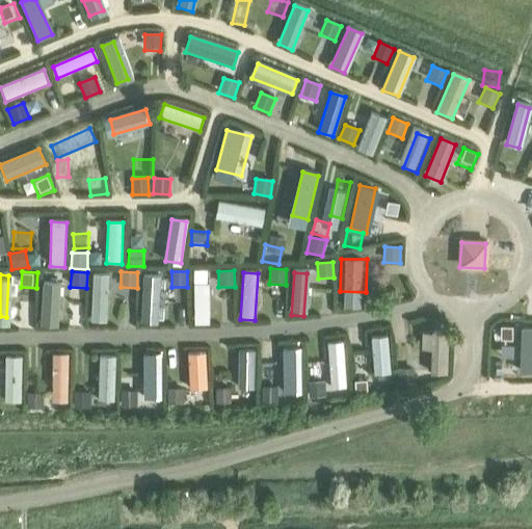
[(92,274),(90,314),(104,314),(107,275),(92,274)]
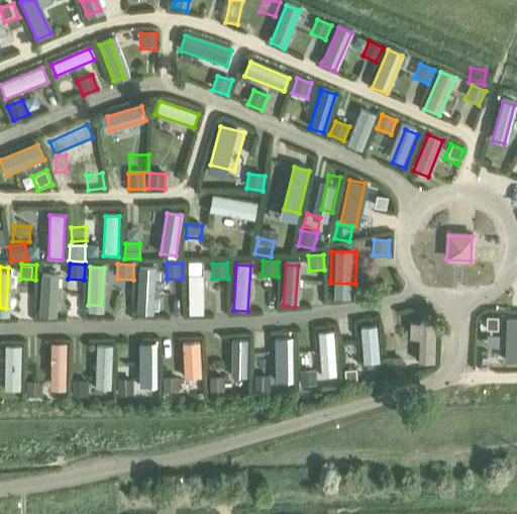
[(139,267),(137,302),(151,303),(153,268),(139,267)]
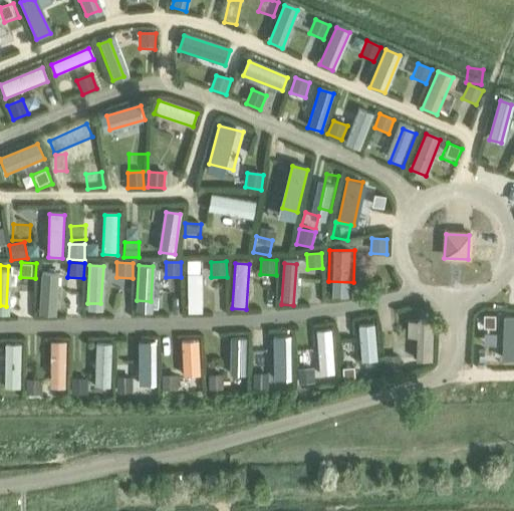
[(43,266),(40,307),(52,308),(55,267),(43,266)]
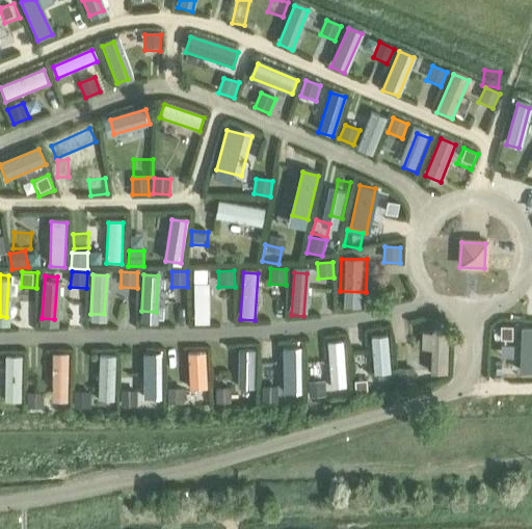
[(194,285),(194,324),(209,324),(208,285),(194,285)]
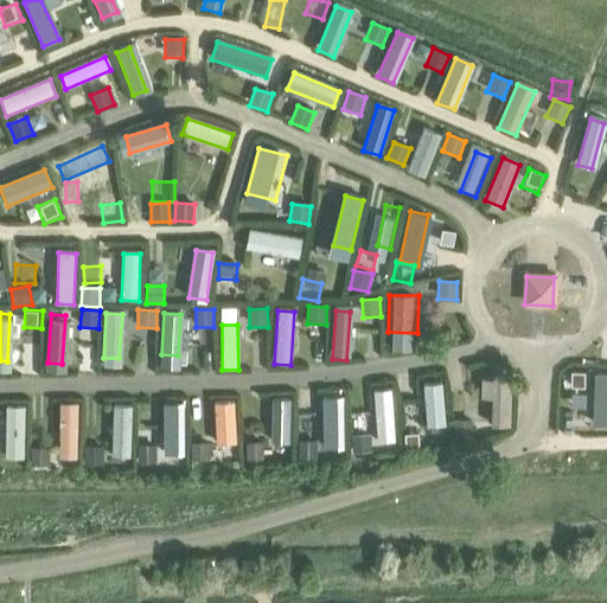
[(606,374),(566,372),(564,391),(583,391),(585,395),(594,395),(598,392),(606,392),(606,374)]
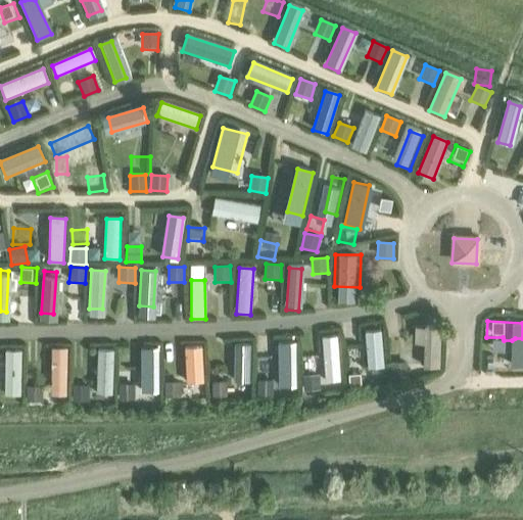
[(426,325),(425,361),(439,361),(439,325),(426,325)]
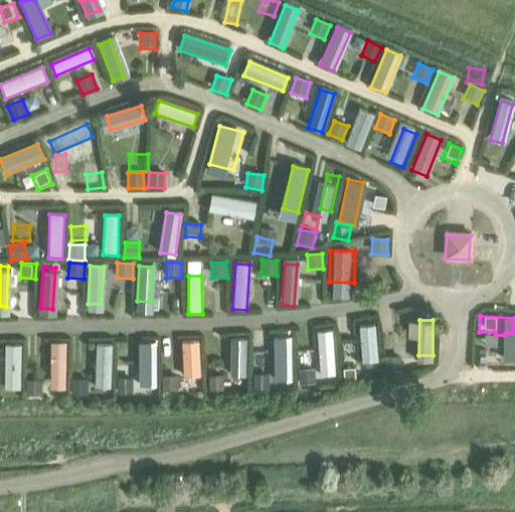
[(361,325),(365,363),(377,362),(373,324),(361,325)]
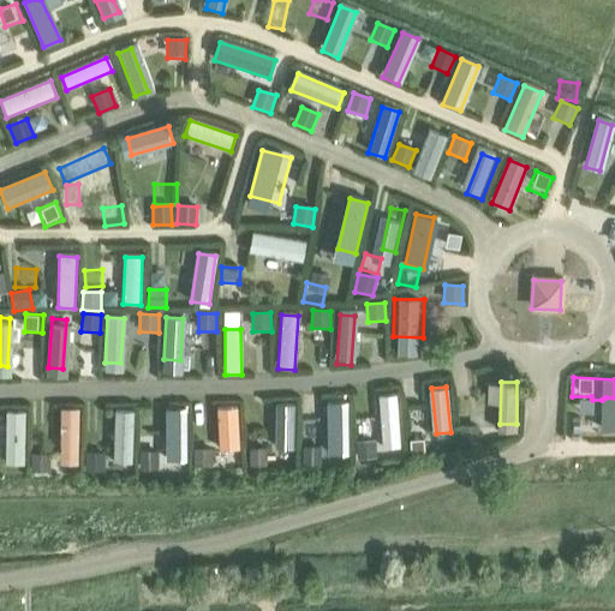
[(378,397),(382,449),(400,448),(395,396),(378,397)]
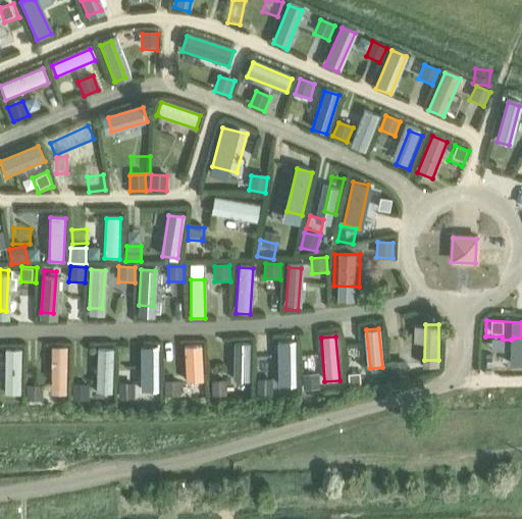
[(281,343),(282,379),(294,379),(294,343),(281,343)]
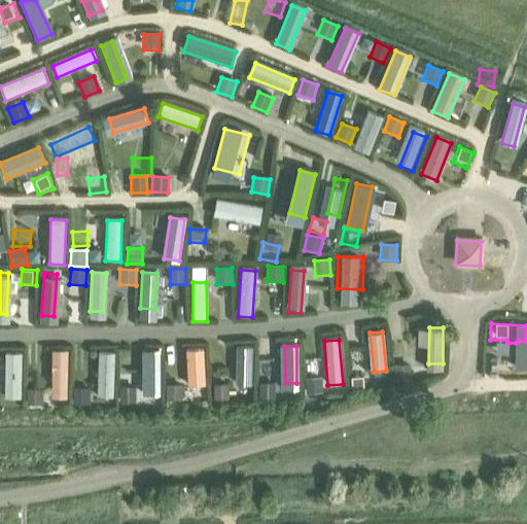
[(240,349),(239,388),(251,388),(251,349),(240,349)]
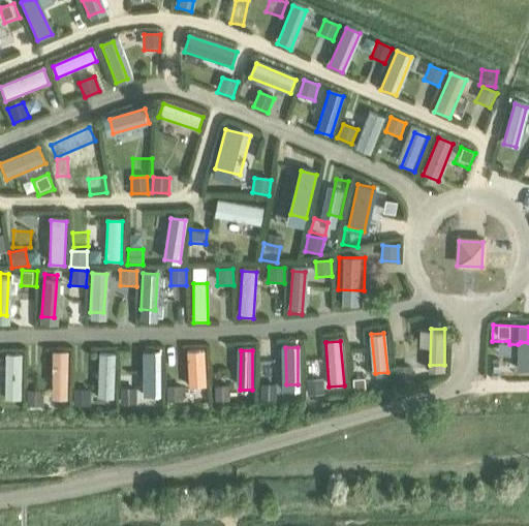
[(53,352),(52,400),(66,400),(67,353),(53,352)]
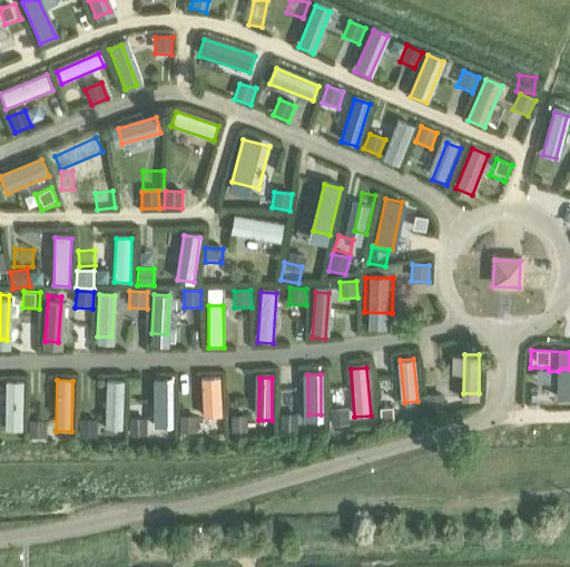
[(202,381),(204,418),(222,417),(219,380),(202,381)]
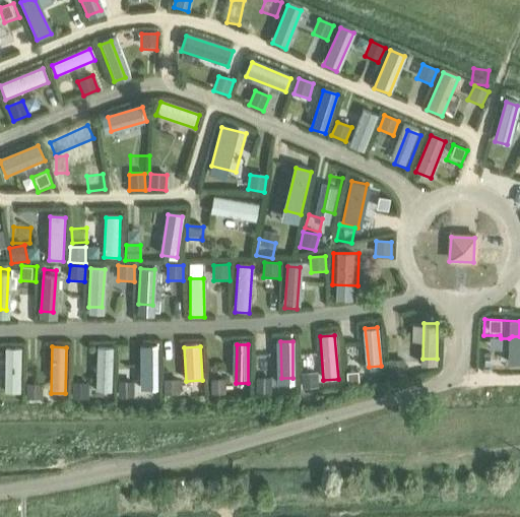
[(142,347),(142,392),(156,392),(156,347),(142,347)]
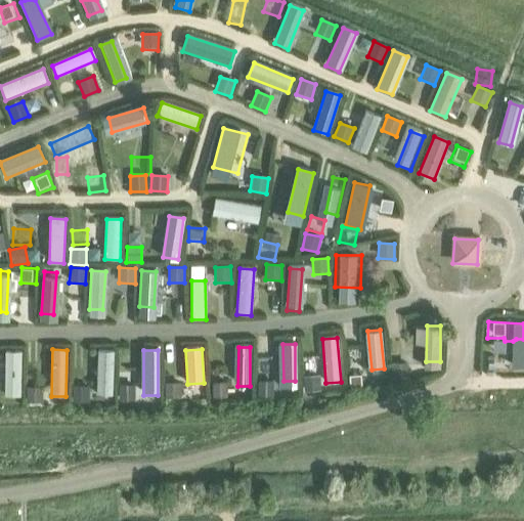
[(100,351),(99,387),(112,387),(113,351),(100,351)]
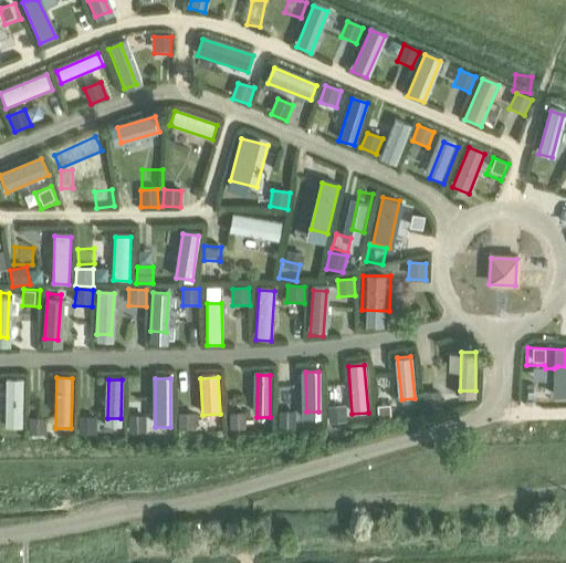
[(7,381),(6,430),(21,431),(22,381),(7,381)]
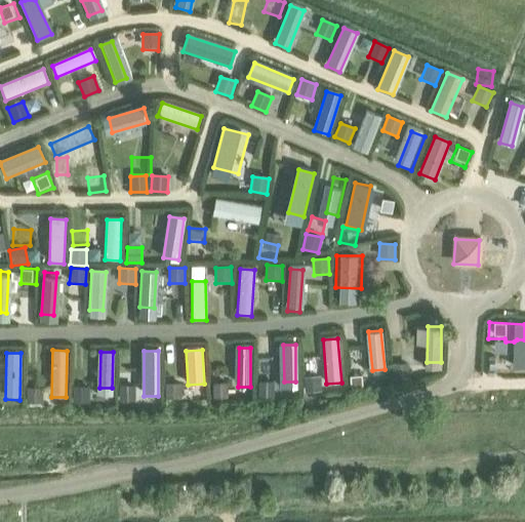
[(393,366),(394,382),(409,380),(408,365),(393,366)]
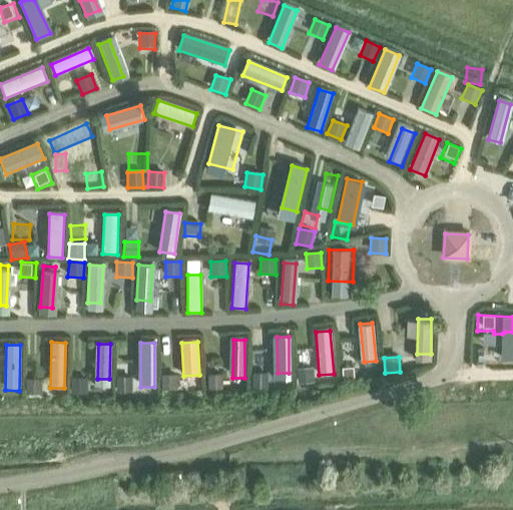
[(342,365),(343,380),(358,379),(357,364),(342,365)]
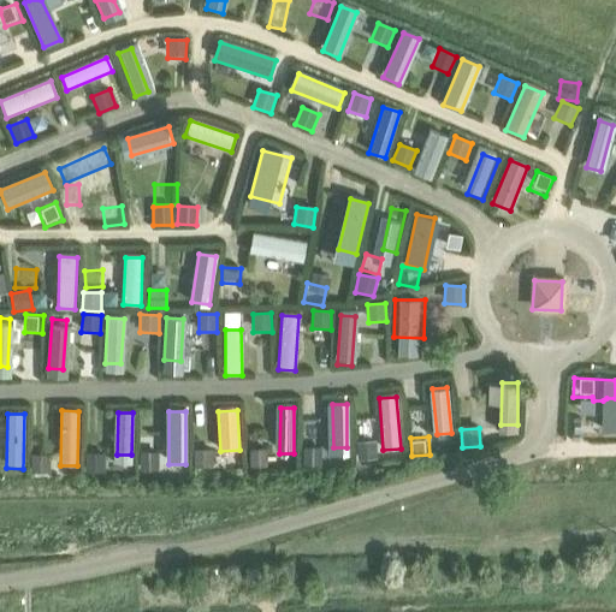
[(357,444),(359,462),(377,461),(375,443),(357,444)]
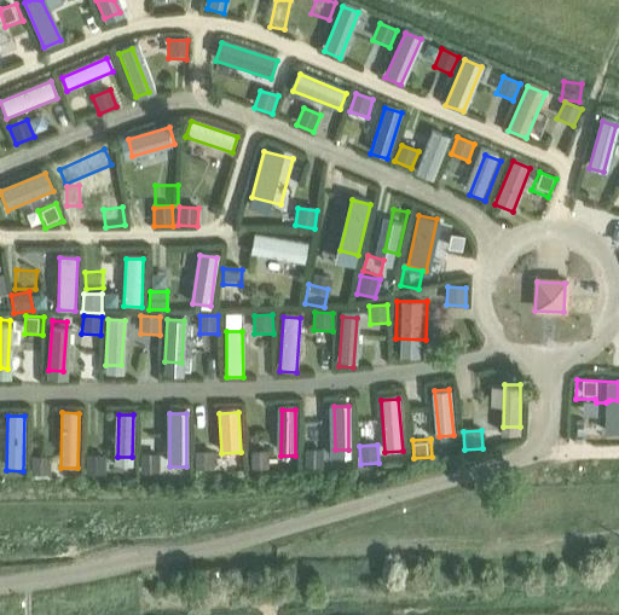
[(305,451),(305,470),(323,470),(323,451),(305,451)]
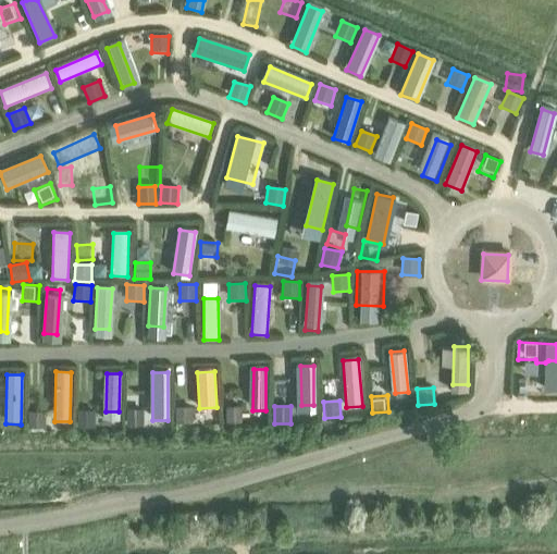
[(225,408),(225,425),(243,423),(242,407),(225,408)]
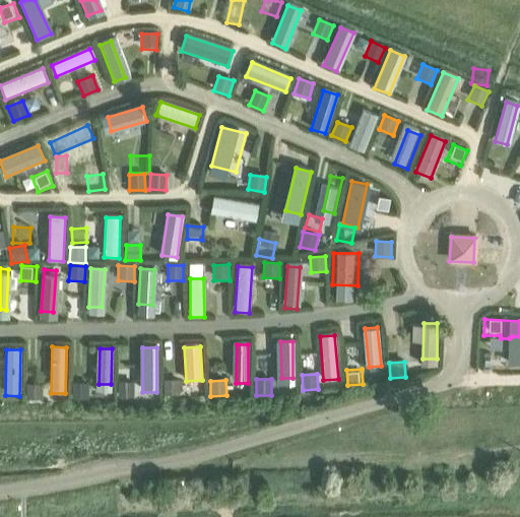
[(164,381),(164,396),(180,396),(180,381),(164,381)]
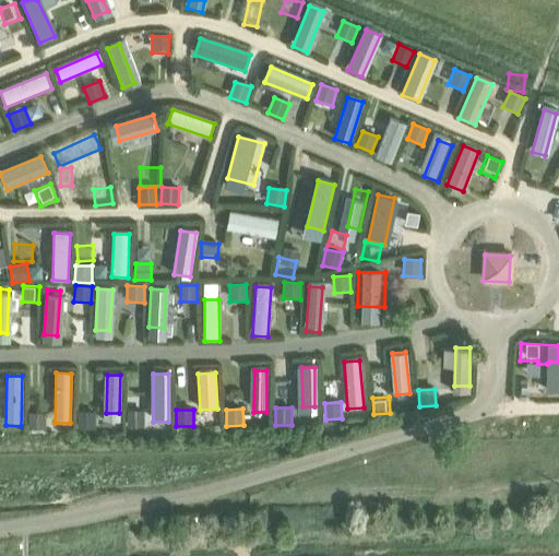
[(127,412),(127,428),(144,428),(144,412),(127,412)]
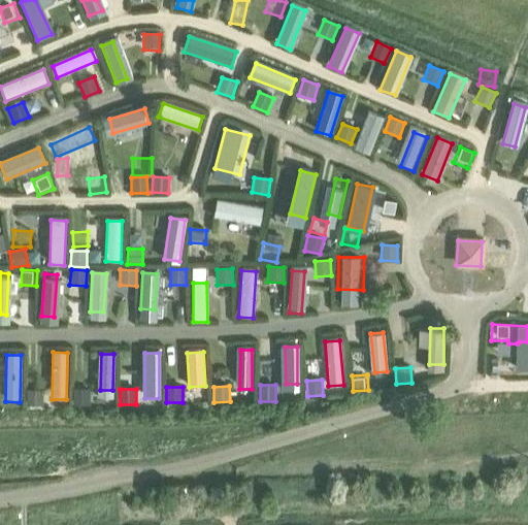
[(73,390),(73,405),(90,406),(90,390),(73,390)]
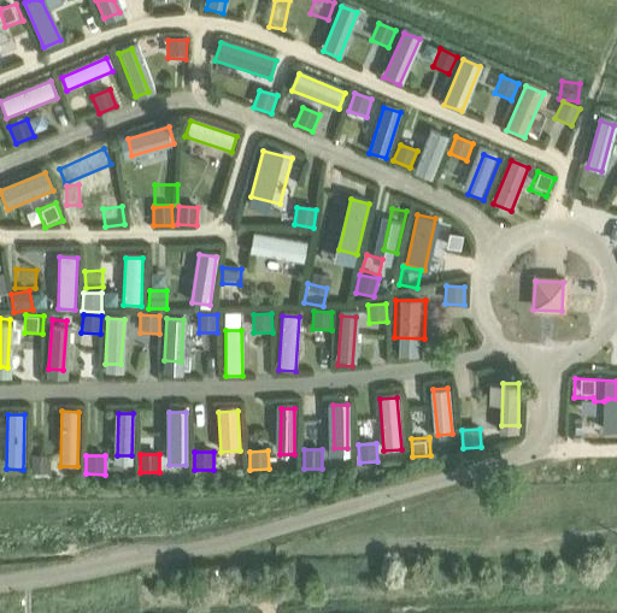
[(31,457),(31,475),(51,475),(51,457),(31,457)]
